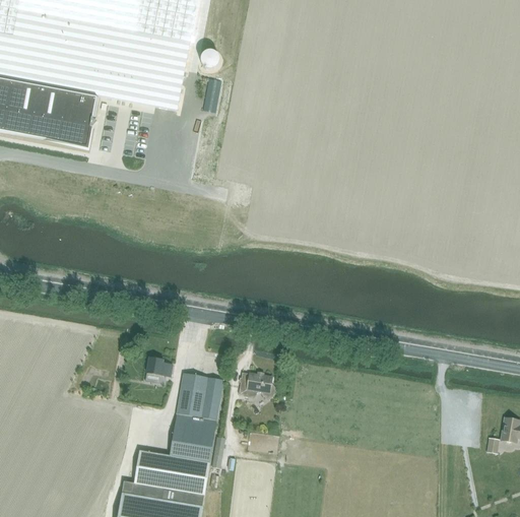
[(0,0),(0,129),(87,146),(98,94),(177,110),(197,0),(0,0)]
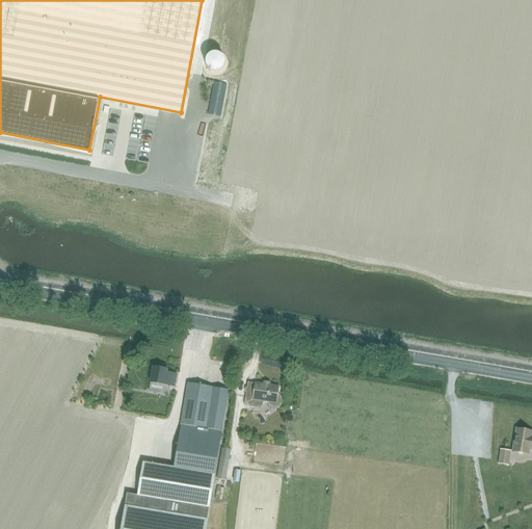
[(175,384),(177,370),(166,368),(166,366),(154,363),(151,379),(175,384)]
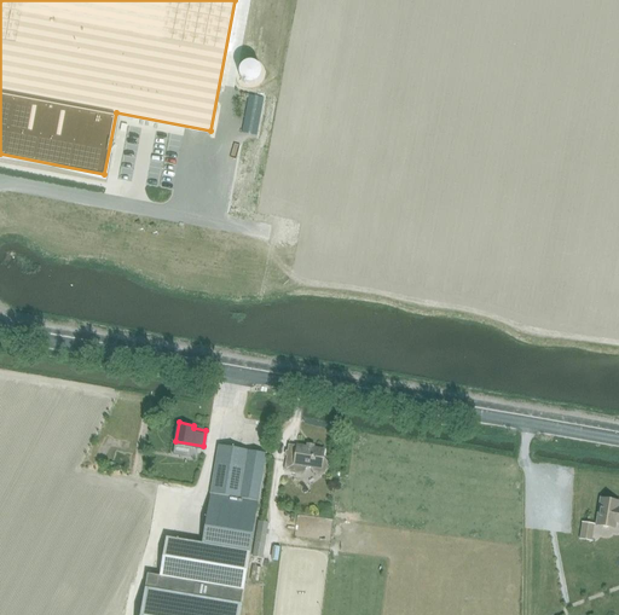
[(318,473),(330,465),(324,454),(325,446),(299,441),(298,444),(289,442),(284,466),(301,469),(312,463),(318,473)]
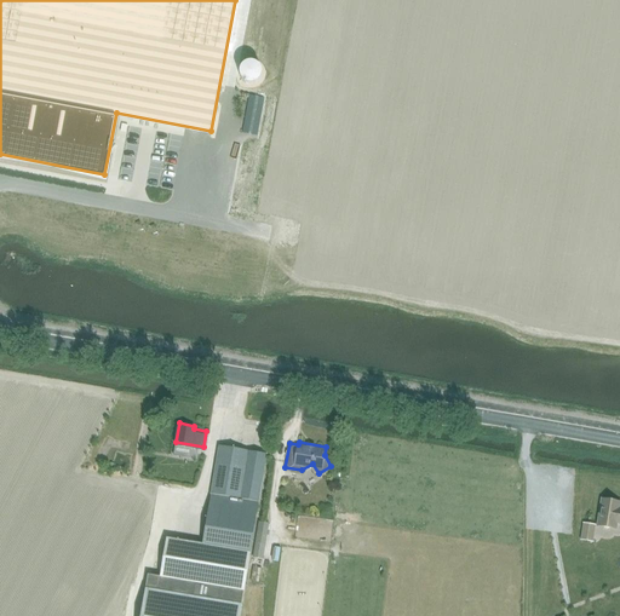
[(259,499),(267,452),(218,443),(211,491),(259,499)]
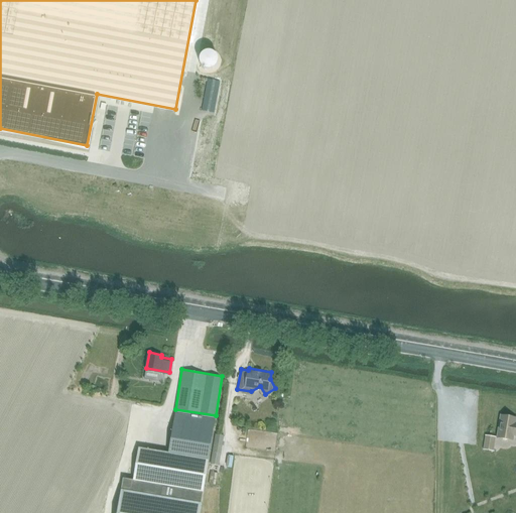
[(199,512),(203,491),(216,417),(175,410),(168,452),(138,446),(133,478),(123,476),(116,512),(199,512)]
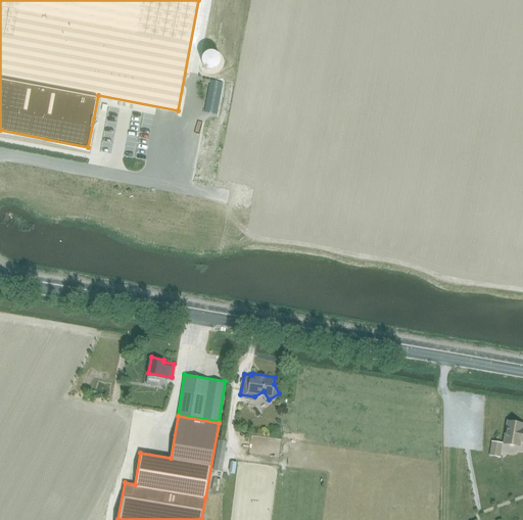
[(522,438),(522,427),(522,423),(522,420),(509,419),(505,440),(520,443),(521,438),(522,438)]
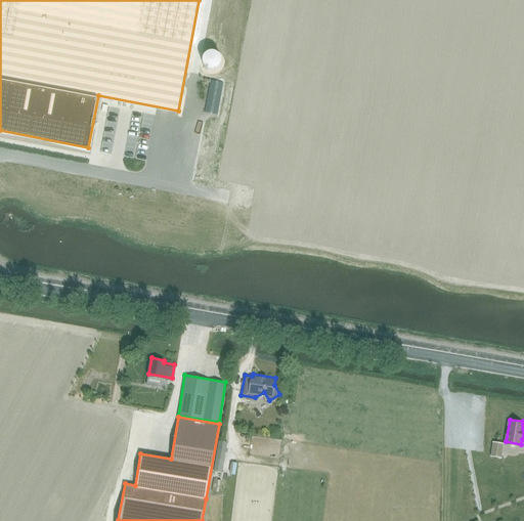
[(222,470),(227,440),(218,439),(213,469),(222,470)]
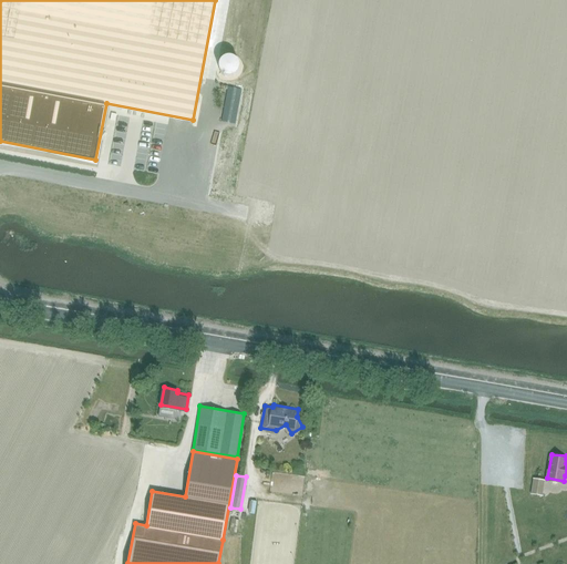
[(543,478),(534,477),(531,492),(539,493),(543,478)]
